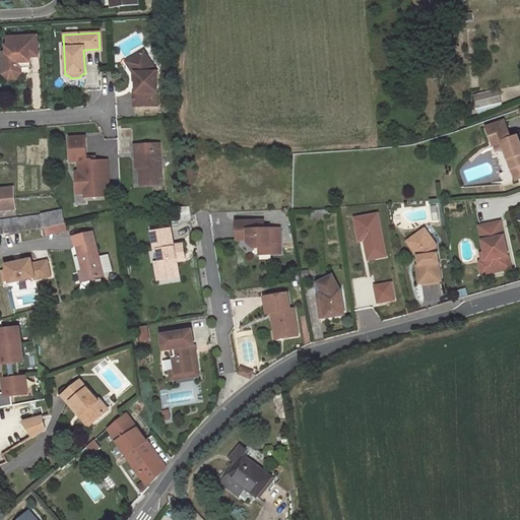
[(36,36),(6,38),(7,46),(5,46),(5,53),(1,53),(2,74),(7,79),(14,79),(19,73),(19,67),(19,62),(28,62),(28,57),(37,56),(36,36)]
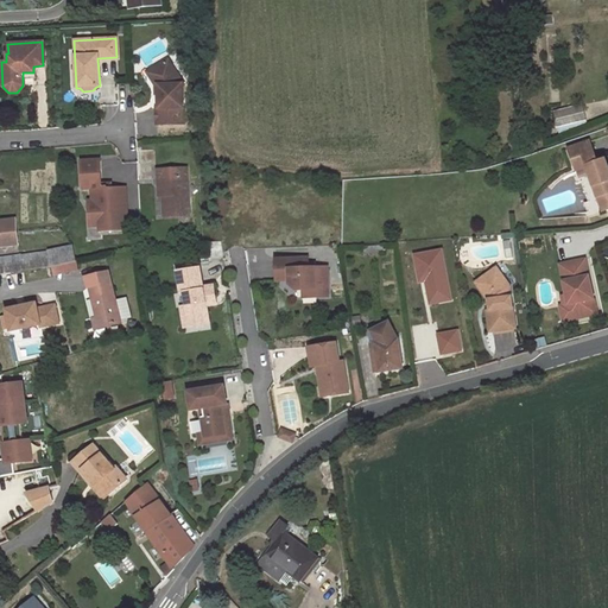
[(182,81),(176,81),(176,69),(169,57),(153,67),(158,75),(159,92),(159,105),(157,106),(157,121),(184,120),(182,82),(183,81),(182,81)]
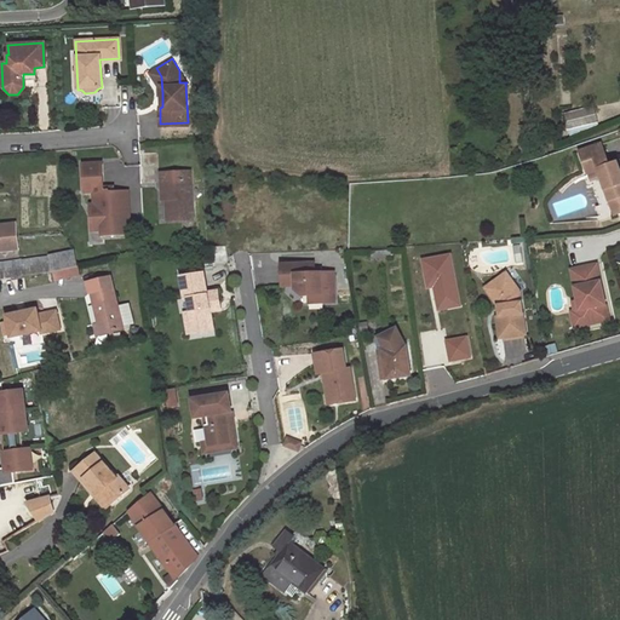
[(161,76),(156,68),(151,72),(159,84),(159,93),(162,93),(161,76)]
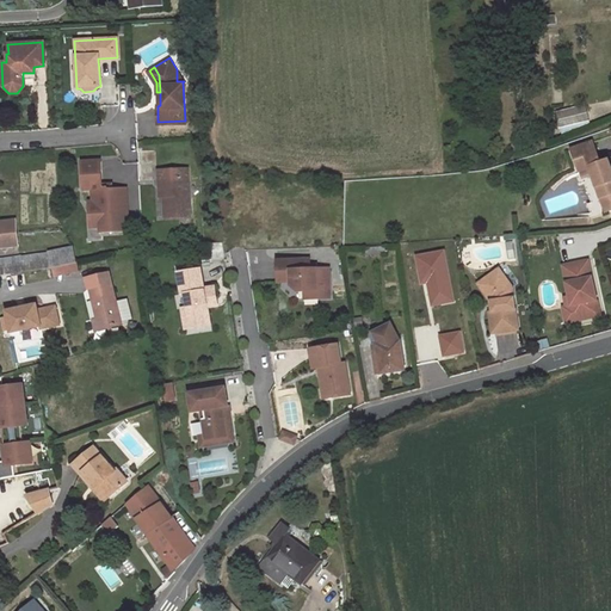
[(562,131),(591,124),(586,104),(557,110),(562,131)]
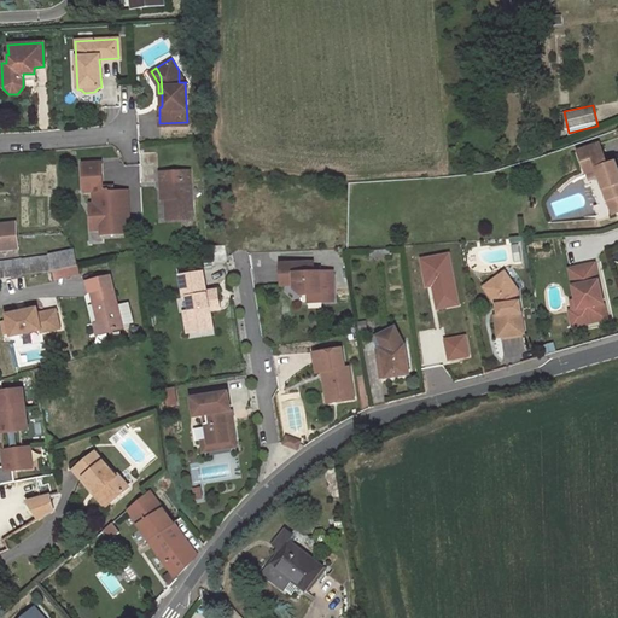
[(607,164),(600,144),(578,151),(587,173),(598,169),(613,214),(617,213),(617,169),(616,162),(607,164)]
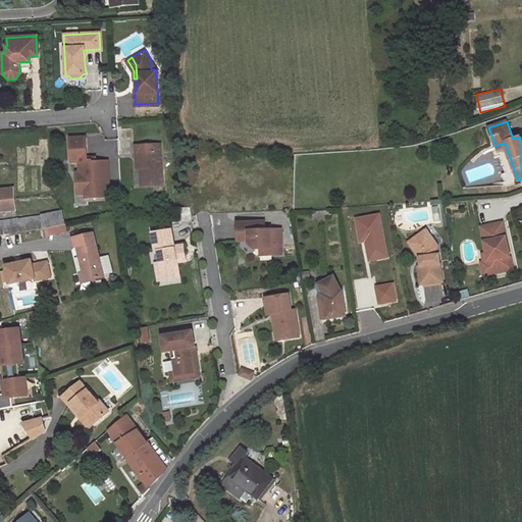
[(85,136),(68,137),(70,161),(77,160),(79,171),(84,170),(84,181),(83,181),(83,192),(85,192),(85,197),(106,195),(106,186),(108,186),(107,159),(94,159),(95,161),(90,161),(90,159),(87,159),(86,156),(85,136)]
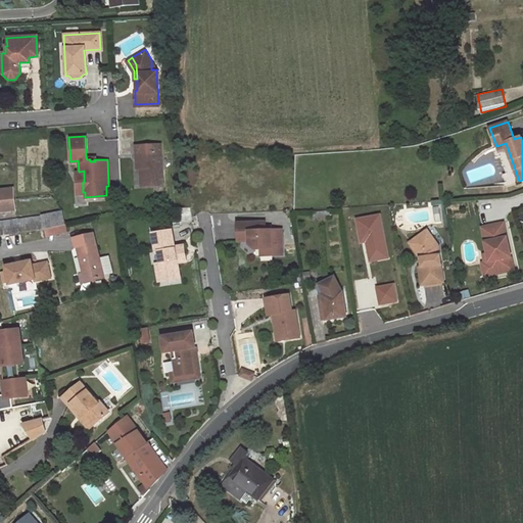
[(160,143),(142,144),(143,169),(147,169),(148,186),(163,185),(160,143)]
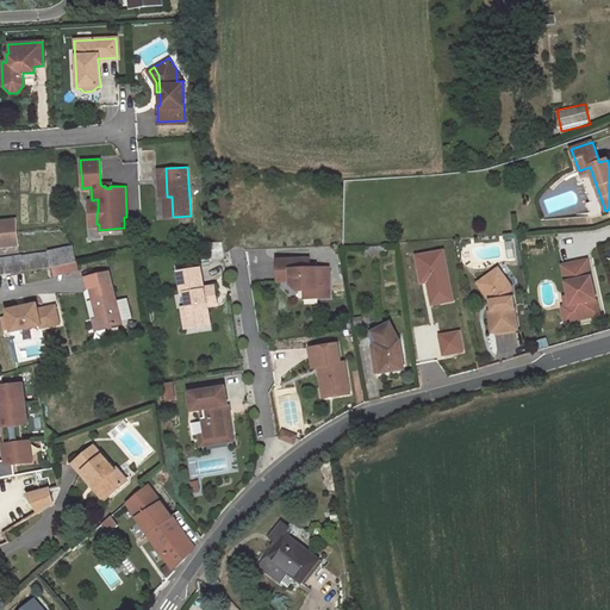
[(92,200),(87,200),(88,225),(97,224),(97,212),(98,212),(98,199),(92,200)]
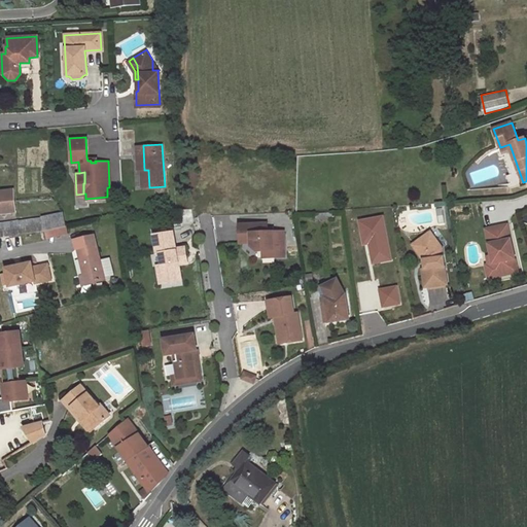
[(0,190),(0,214),(14,213),(12,189),(0,190)]
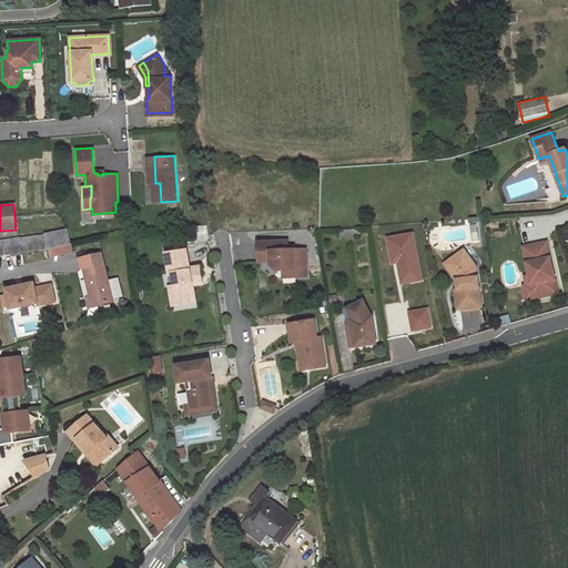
[(0,240),(0,255),(43,250),(71,244),(67,229),(43,234),(0,240)]
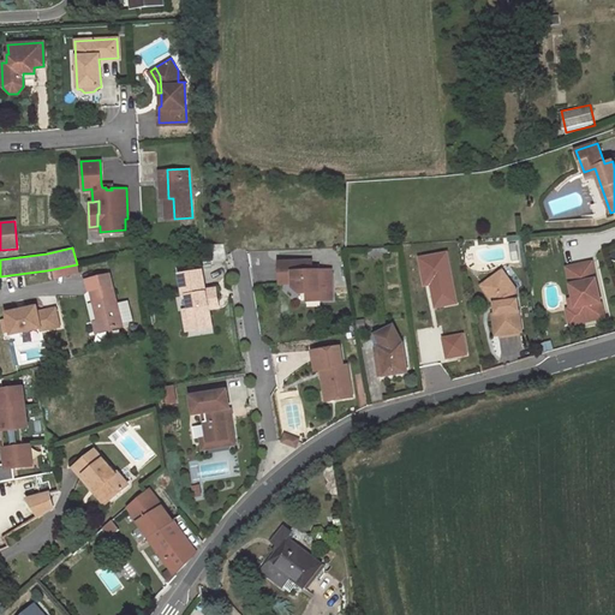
[(419,256),(424,286),(431,285),(435,308),(459,304),(449,250),(419,256)]
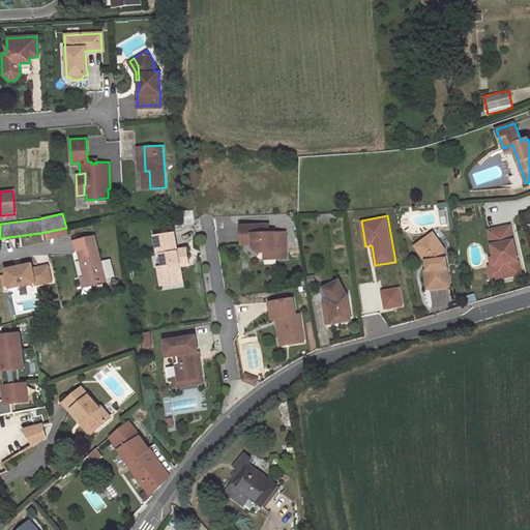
[(268,226),(240,227),(241,245),(254,244),(254,251),(259,254),(264,254),(265,260),(287,259),(285,233),(275,233),(274,230),(269,231),(268,226)]
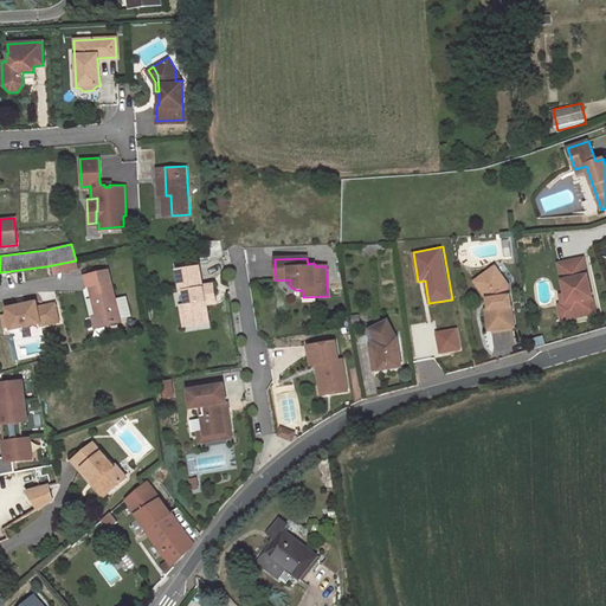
[(584,258),(559,264),(571,318),(595,313),(584,258)]
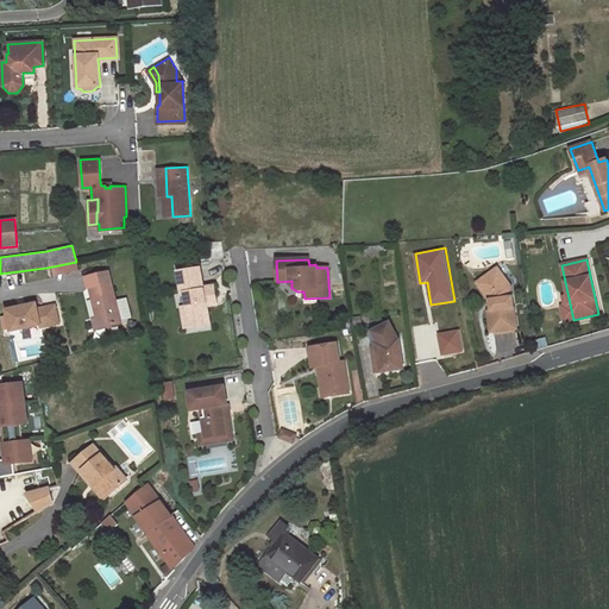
[(206,269),(184,271),(187,293),(180,294),(181,307),(186,307),(188,327),(213,325),(211,307),(221,306),(219,287),(208,288),(206,269)]
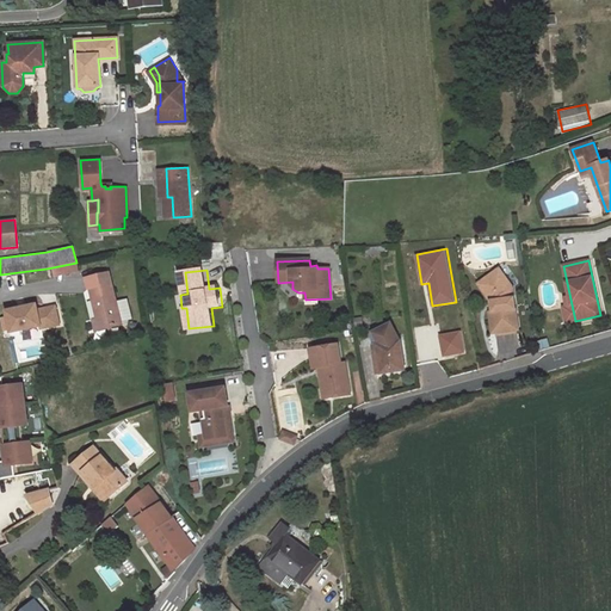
[(489,313),(493,334),(518,331),(512,289),(498,270),(479,285),(492,303),(493,313),(489,313)]
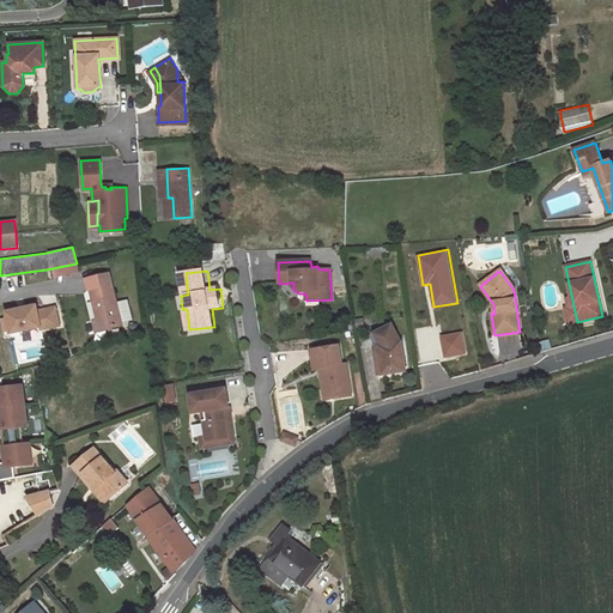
[(91,289),(98,321),(101,331),(122,326),(133,322),(128,302),(117,304),(110,274),(86,280),(89,290),(91,289)]
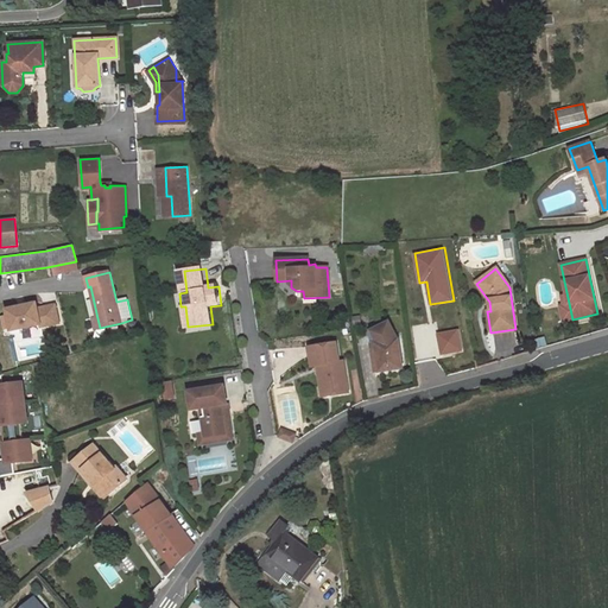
[(61,324),(57,303),(40,305),(40,302),(6,306),(11,333),(61,324)]
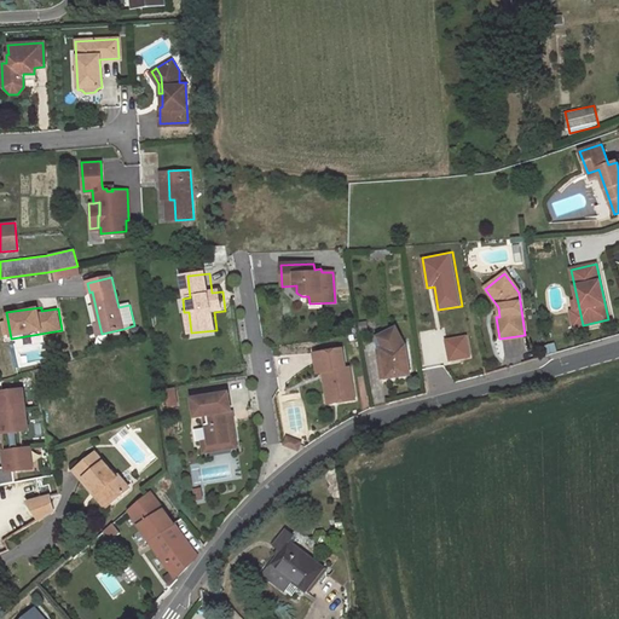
[(383,351),(386,365),(383,365),(383,368),(385,379),(410,375),(405,347),(395,329),(376,339),(379,351),(383,351)]
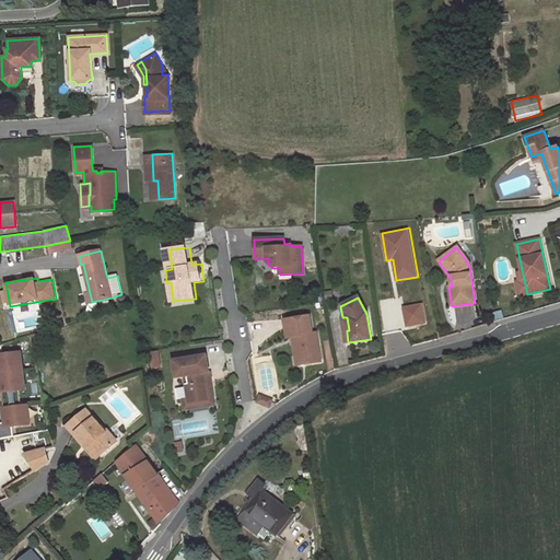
[(403,306),(407,327),(427,324),(423,303),(403,306)]
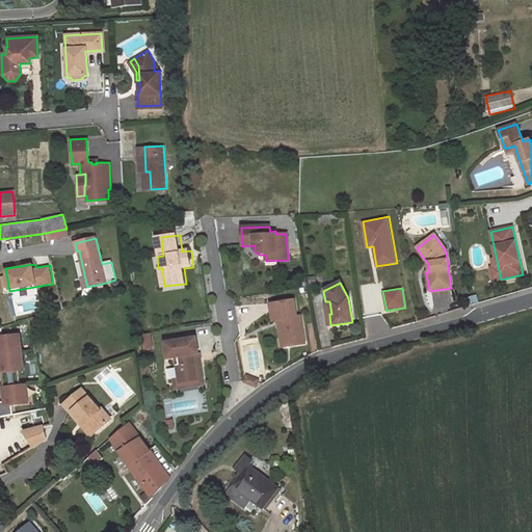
[(294,299),(270,303),(273,321),(278,320),(282,341),(292,339),(293,346),(306,344),(300,316),(297,317),(294,299)]
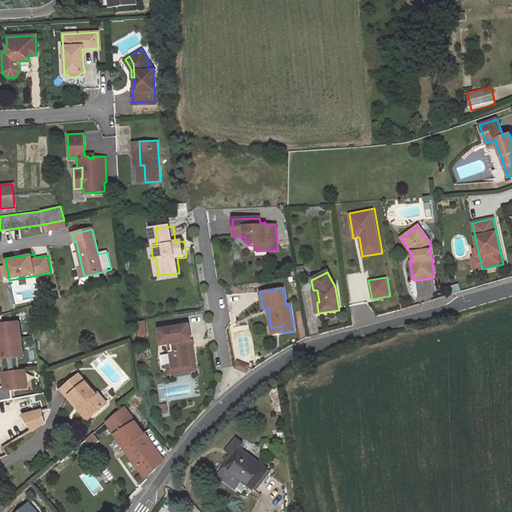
[(0,359),(1,359),(3,373),(2,373),(3,387),(0,387),(0,401),(11,399),(10,390),(26,388),(25,379),(23,379),(21,371),(18,371),(16,357),(22,356),(21,348),(18,348),(16,332),(18,331),(17,323),(1,325),(0,319),(0,359)]
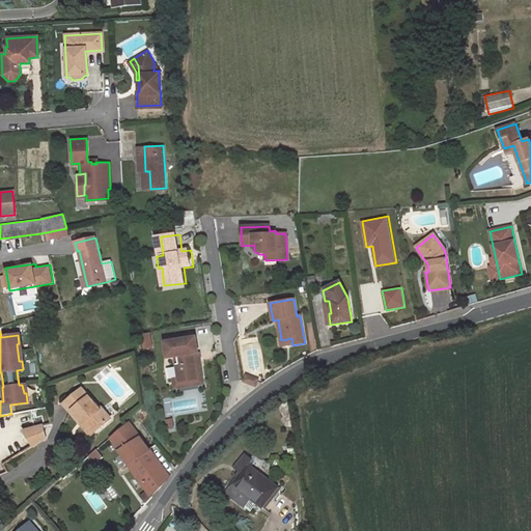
[(196,338),(166,343),(168,360),(175,358),(180,384),(203,380),(200,362),(195,363),(194,355),(199,354),(196,338)]
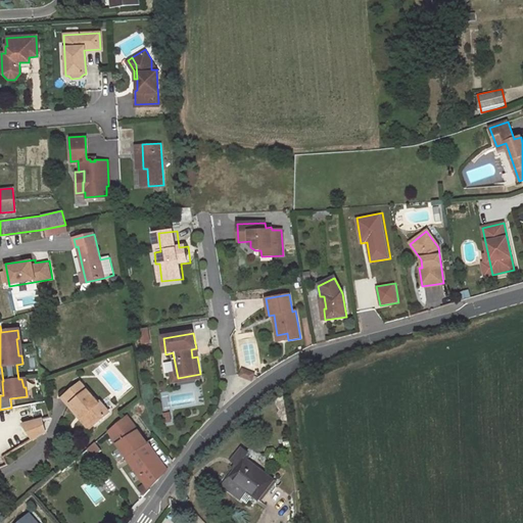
[(287,333),(277,335),(278,341),(288,340),(287,333)]
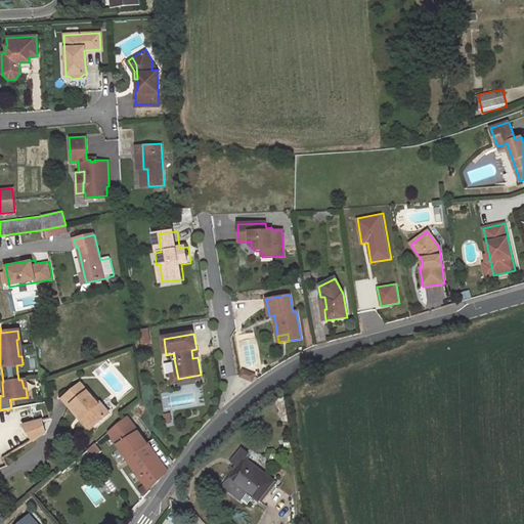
[(245,372),(242,377),(250,380),(255,376),(245,372)]
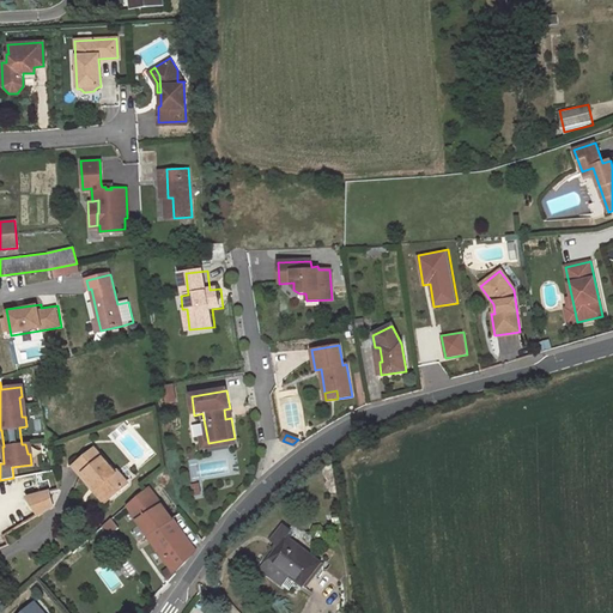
[(74,459),(87,489),(91,487),(97,502),(119,491),(111,478),(109,479),(96,449),(74,459)]
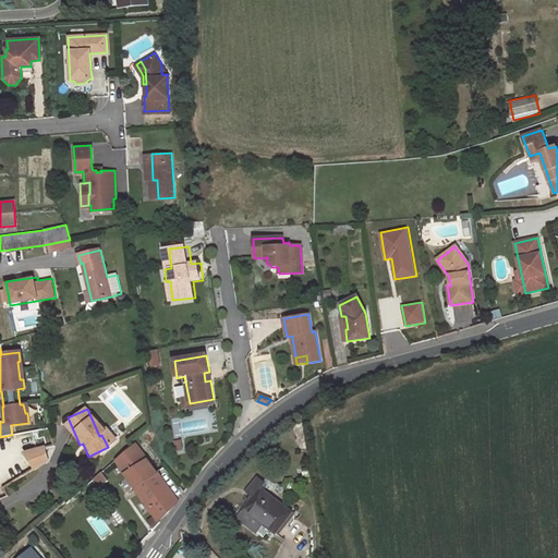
[(114,460),(153,516),(146,521),(153,529),(157,523),(157,522),(178,501),(156,472),(164,466),(147,445),(141,450),(135,444),(114,460)]
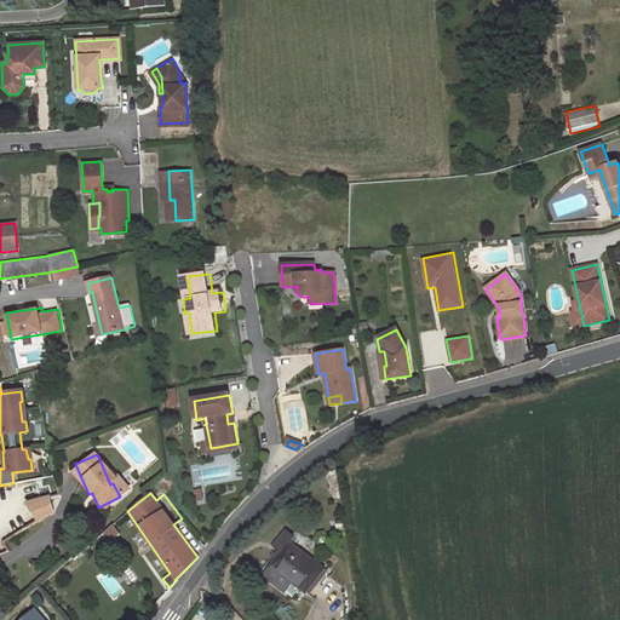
[(40,523),(55,514),(50,497),(27,503),(28,506),(38,521),(40,523)]
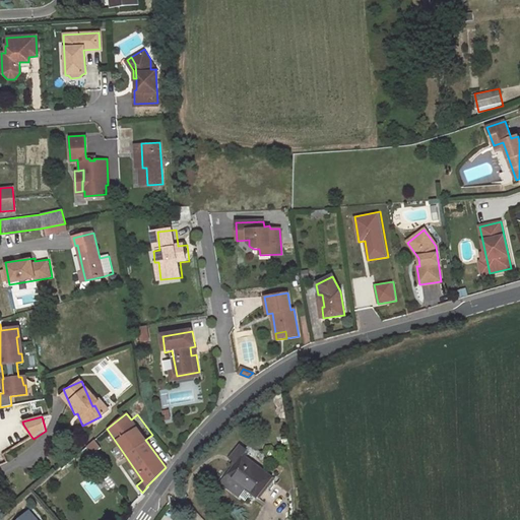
[(23,425),(12,431),(16,438),(4,445),(7,451),(31,437),(23,425)]
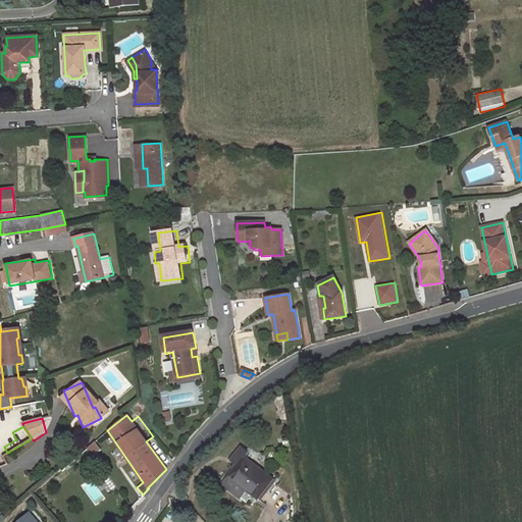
[(100,451),(94,442),(87,449),(93,456),(100,451)]
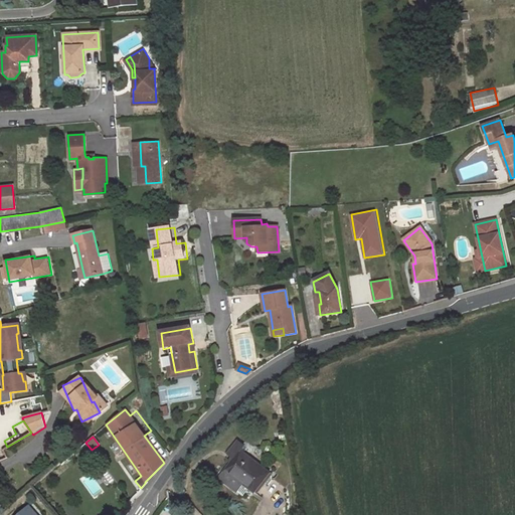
[(269,473),(240,451),(244,447),(238,442),(229,454),(234,459),(220,478),(237,492),(243,485),(253,492),(262,483),(266,486),(270,480),(269,473)]
